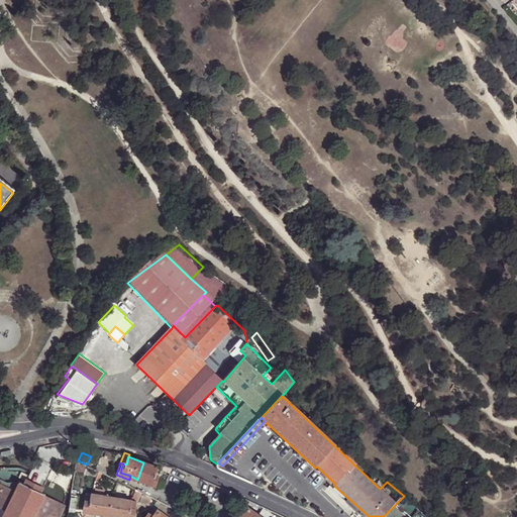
[(137,480),(145,482),(154,486),(159,476),(154,475),(158,468),(143,462),(137,480)]
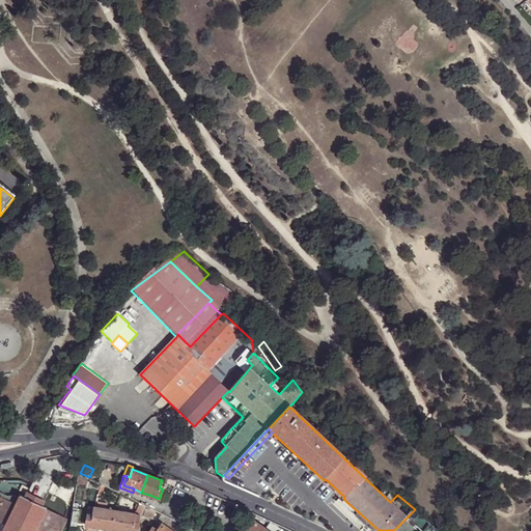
[(89,481),(87,486),(99,491),(101,485),(89,481)]
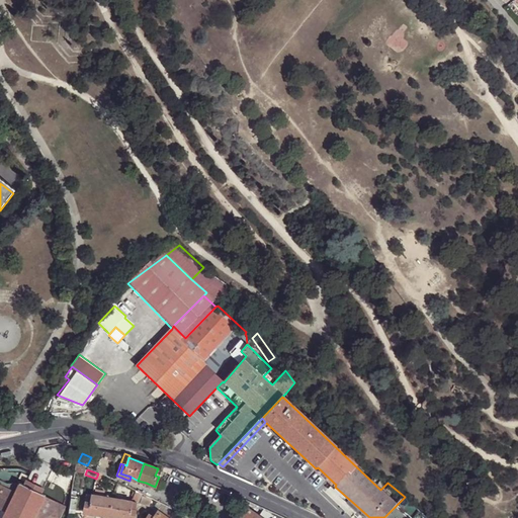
[(155,487),(146,483),(145,486),(157,490),(161,478),(159,477),(155,487)]
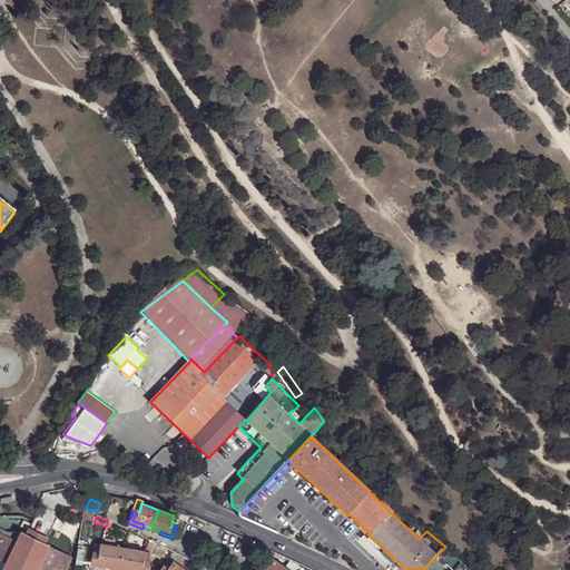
[(0,569),(39,569),(51,547),(46,544),(49,539),(30,530),(28,534),(22,532),(22,533),(9,533),(0,528),(0,569)]
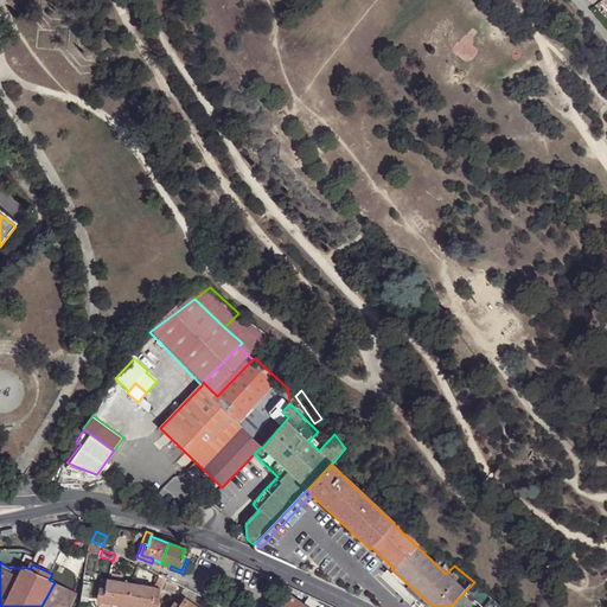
[(157,581),(153,588),(154,588),(154,589),(153,598),(158,598),(164,575),(160,574),(157,581)]
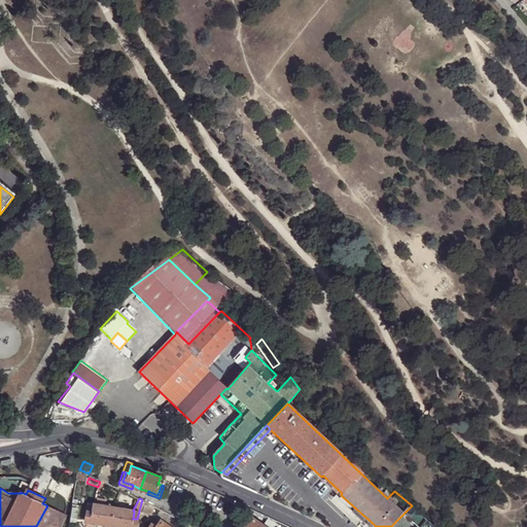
[(127,499),(121,508),(133,511),(136,504),(127,499)]
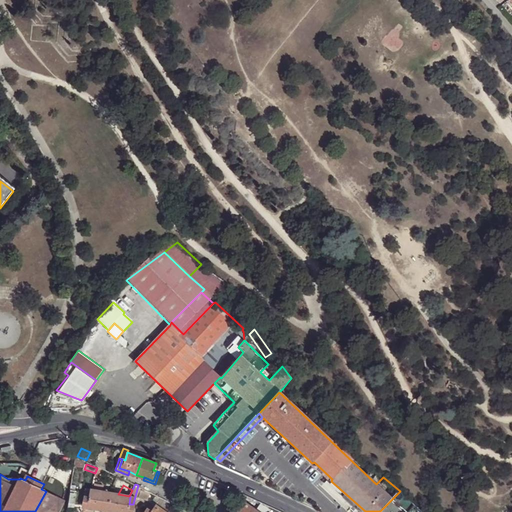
[(94,507),(95,507),(108,509),(111,493),(92,489),(90,496),(85,496),(83,505),(94,507)]
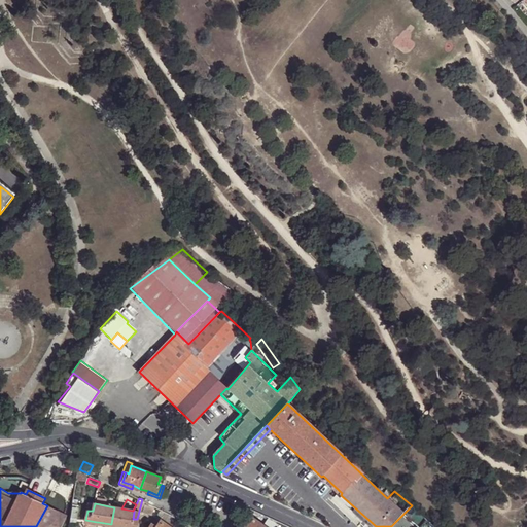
[(62,526),(68,516),(47,505),(36,526),(62,526)]
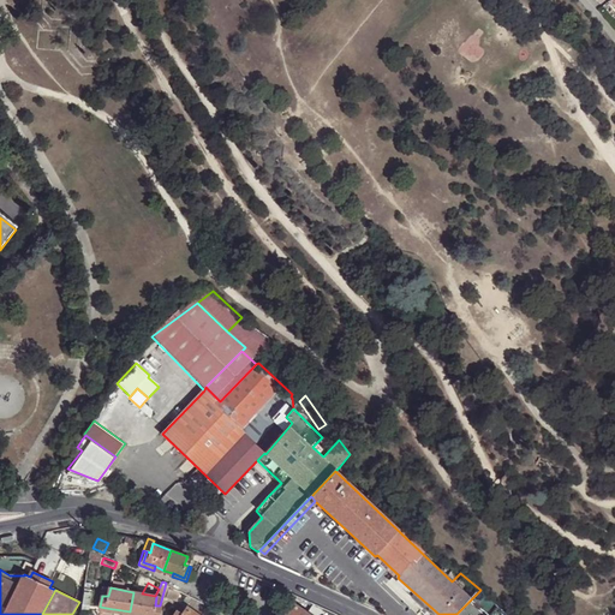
[(167,598),(177,602),(179,595),(168,590),(167,598)]
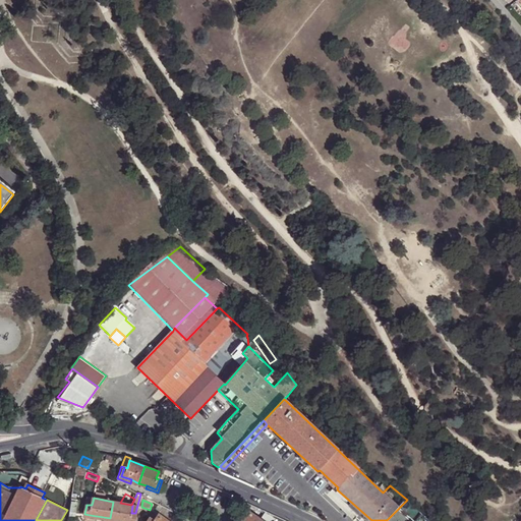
[(150,510),(154,511),(159,504),(153,501),(152,504),(150,510)]
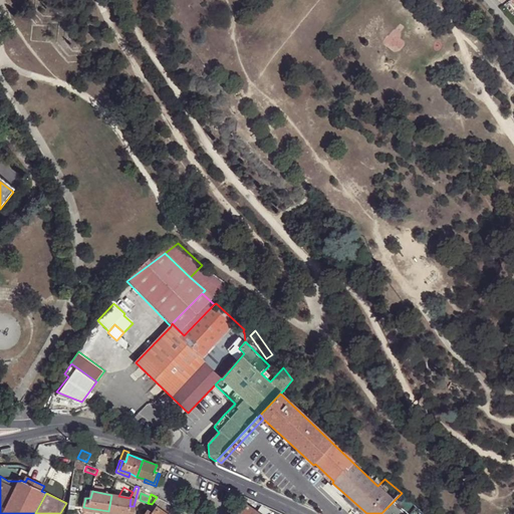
[(113,513),(121,513),(133,513),(135,507),(134,506),(130,506),(131,499),(131,498),(130,498),(118,496),(111,495),(108,511),(113,513)]
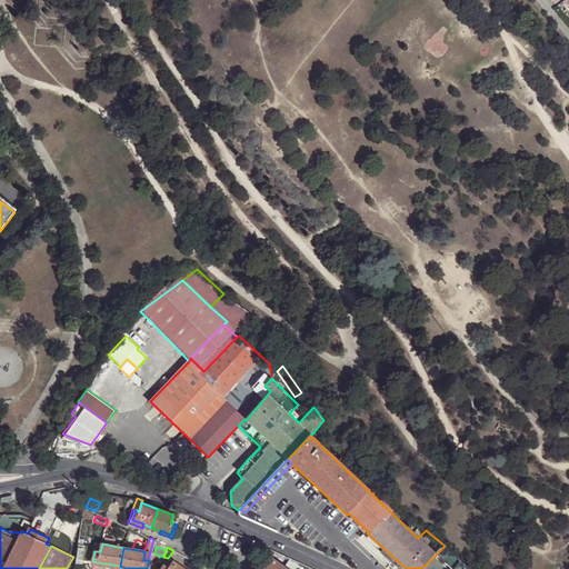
[(92,550),(89,563),(105,567),(105,563),(92,561),(95,551),(92,550)]
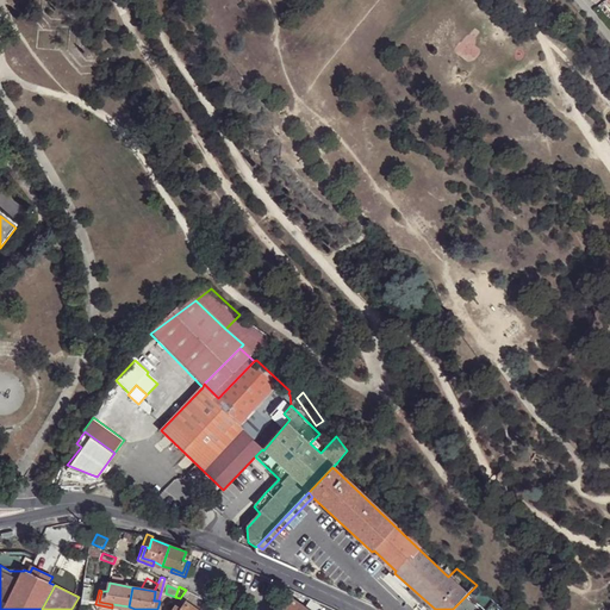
[(186,590),(180,598),(181,599),(176,605),(181,609),(186,602),(187,603),(194,593),(186,590)]
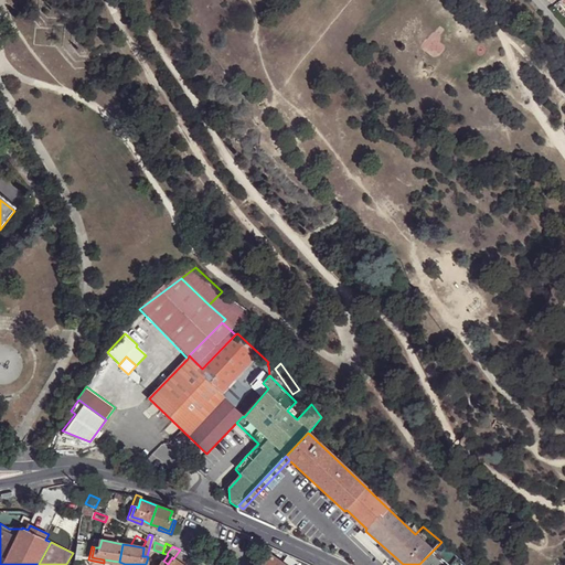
[(183,552),(180,550),(173,558),(183,564),(185,564),(191,557),(183,552)]
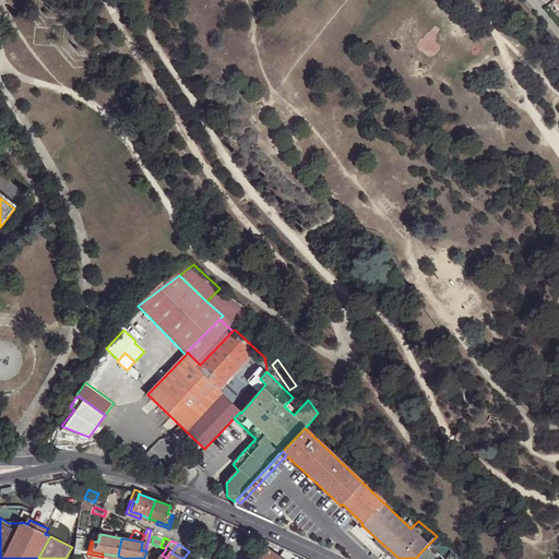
[(445,558),(429,544),(415,558),(445,558)]
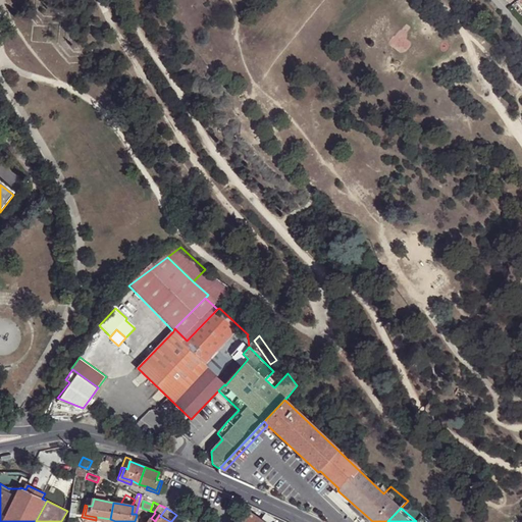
[(242,521),(247,521),(243,519),(248,511),(246,509),(239,519),(242,521)]
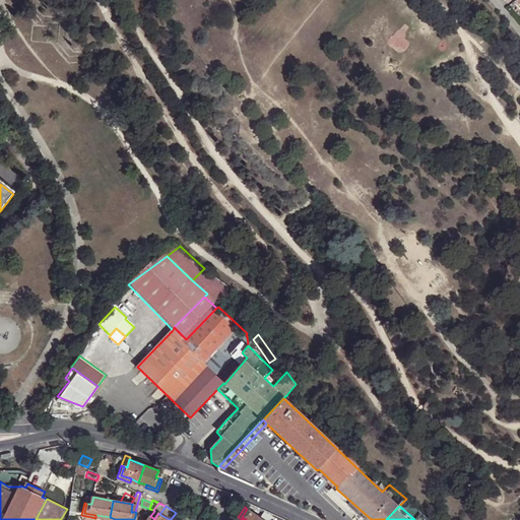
[(262,519),(247,509),(242,517),(246,519),(262,519)]
